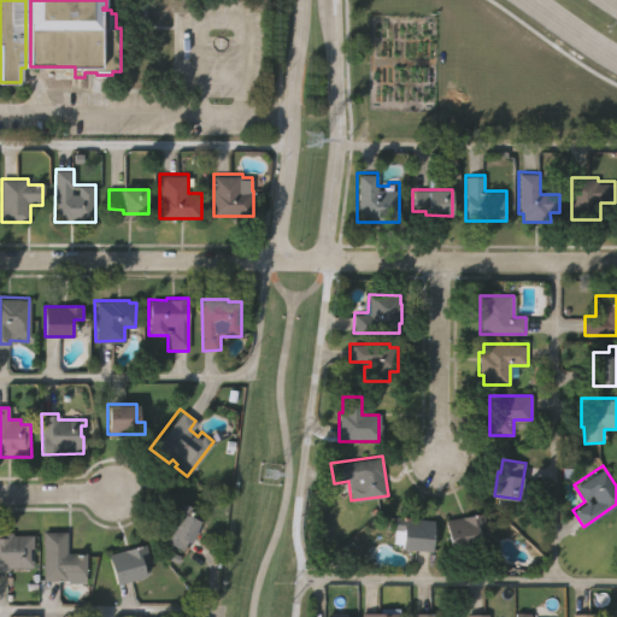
[(174,499),(201,510),(198,518),(201,519),(193,541),(188,539),(184,547),(158,536),(174,499)]
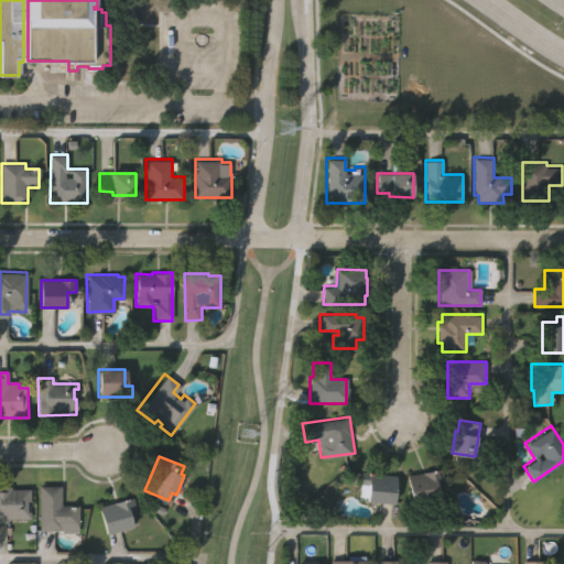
[(442,466),(446,488),(438,489),(440,497),(411,501),(407,473),(442,466)]
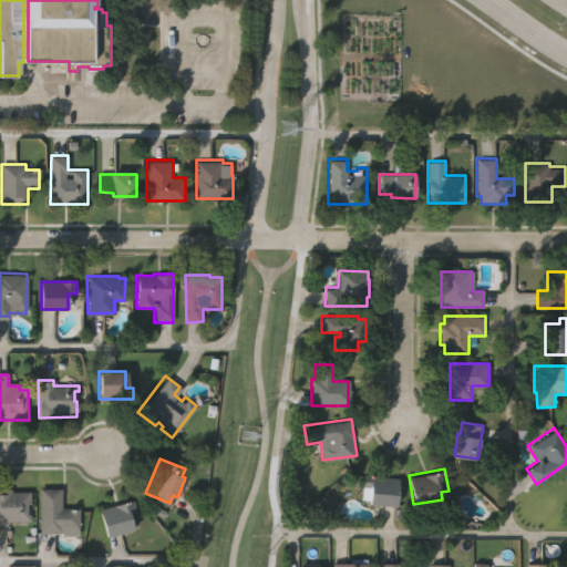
[(397,505),(369,503),(369,500),(362,498),(363,486),(362,486),(363,474),(399,477),(397,505)]
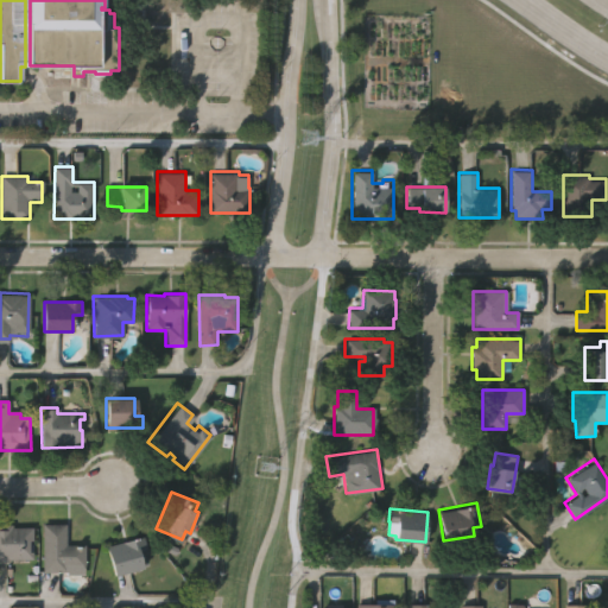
[(84,565),(65,565),(65,571),(42,571),(42,523),(65,523),(65,543),(84,543),(84,565)]
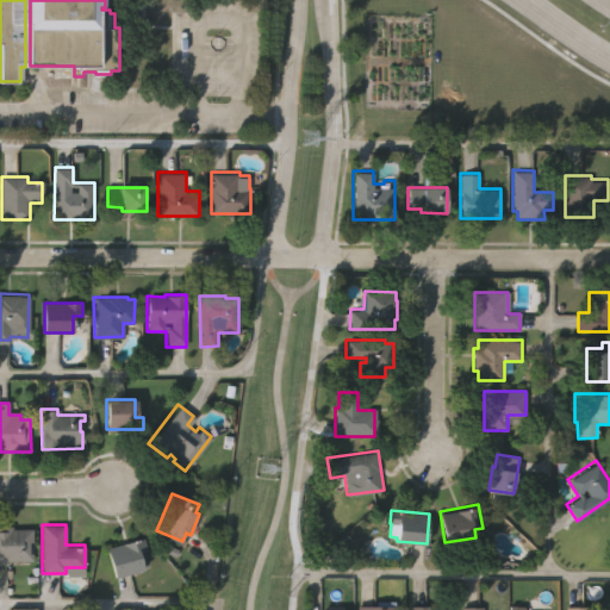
[(33,543),(27,543),(27,554),(31,554),(31,561),(8,561),(8,566),(0,566),(0,526),(11,526),(11,527),(33,527),(33,543)]
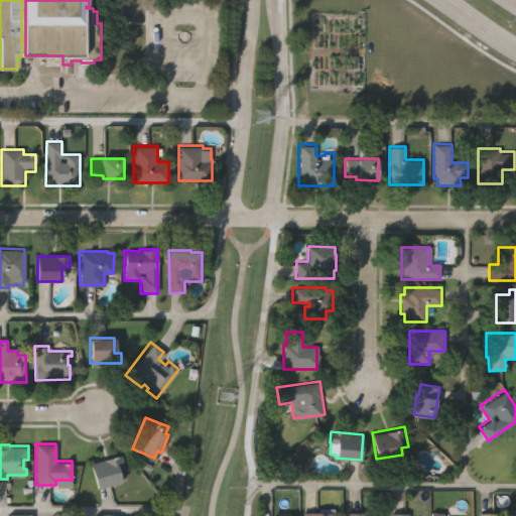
[(124,454),(130,476),(98,485),(92,463),(124,454)]
